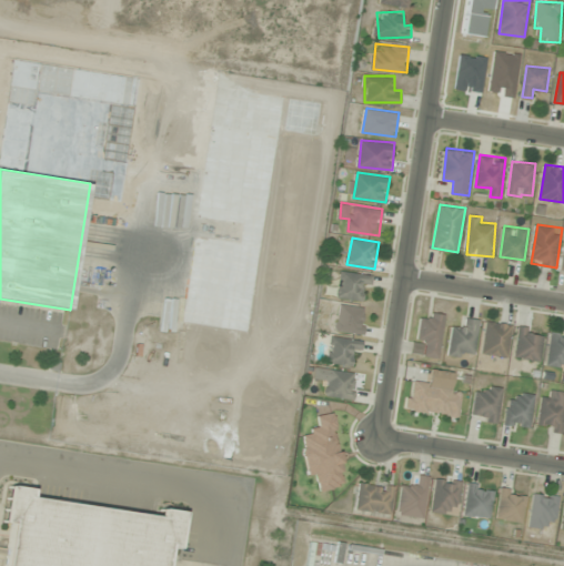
[(370,301),(373,273),(342,270),(339,296),(370,301)]
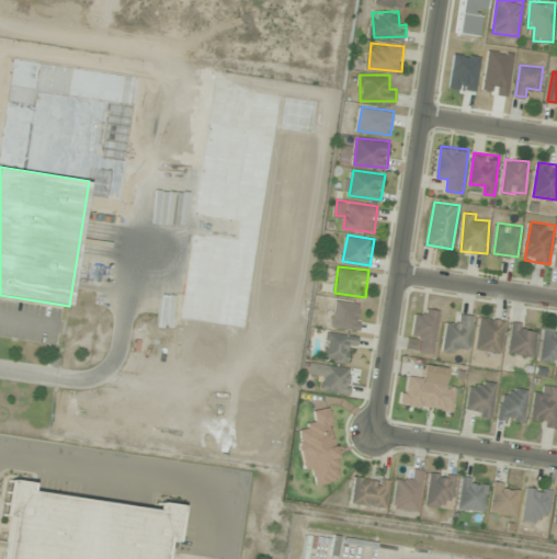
[(365,304),(337,298),(331,323),(360,330),(365,304)]
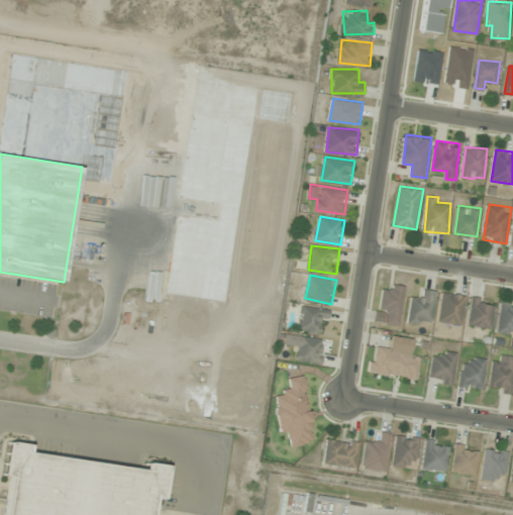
[(407,286),(386,282),(381,311),(390,313),(389,323),(400,324),(407,286)]
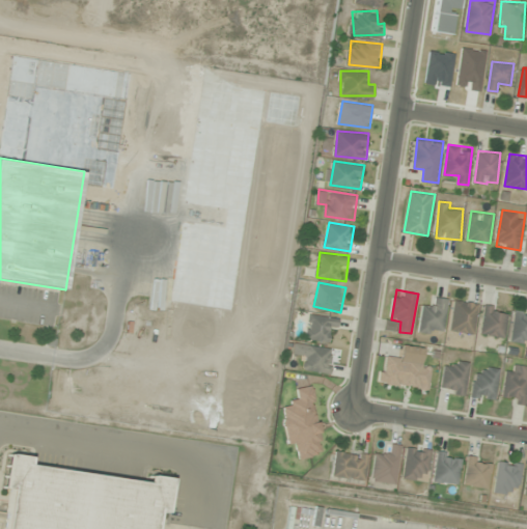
[(446,298),(437,298),(437,304),(422,305),(422,333),(447,332),(446,298)]
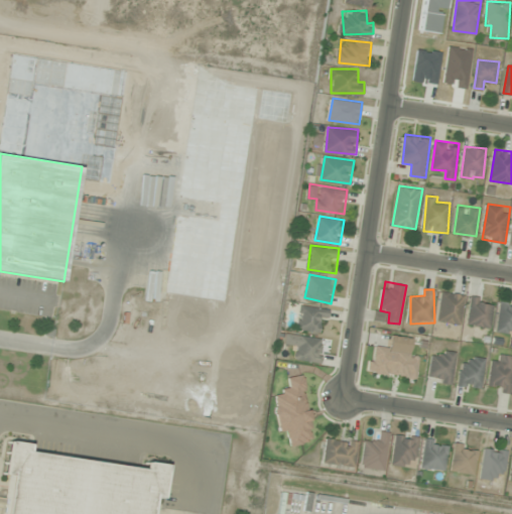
[(466,293),(442,290),(439,320),(463,323),(466,293)]
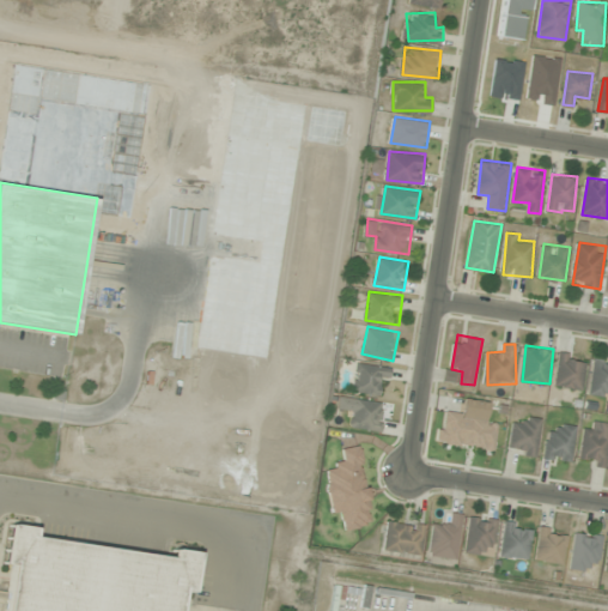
[(558,386),(585,387),(587,355),(559,354),(558,386)]
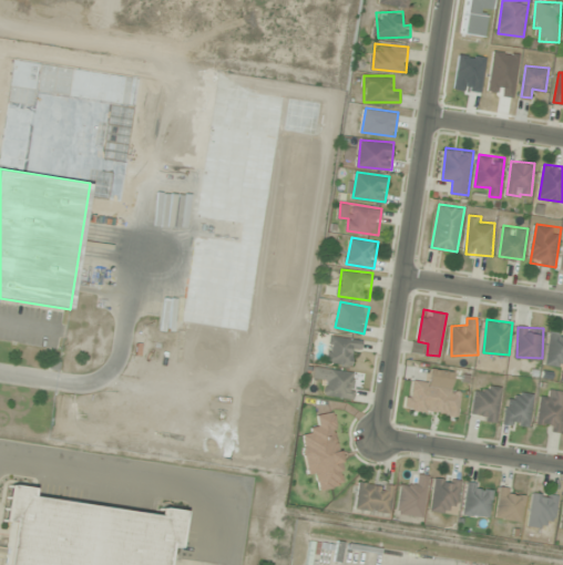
[(562,331),(550,330),(546,363),(562,365),(562,331)]
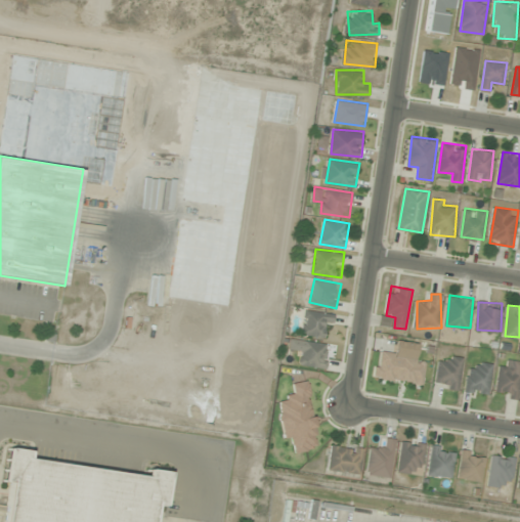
[(329,335),(329,324),(335,324),(336,311),(305,310),(304,335),(329,335)]
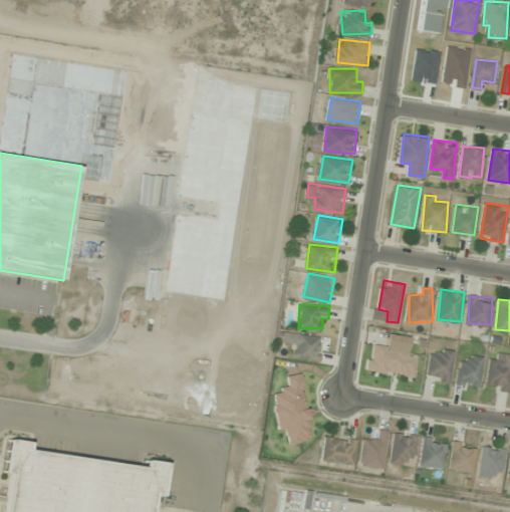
[(293,356),(321,360),(324,336),(287,331),(285,341),(296,343),(293,356)]
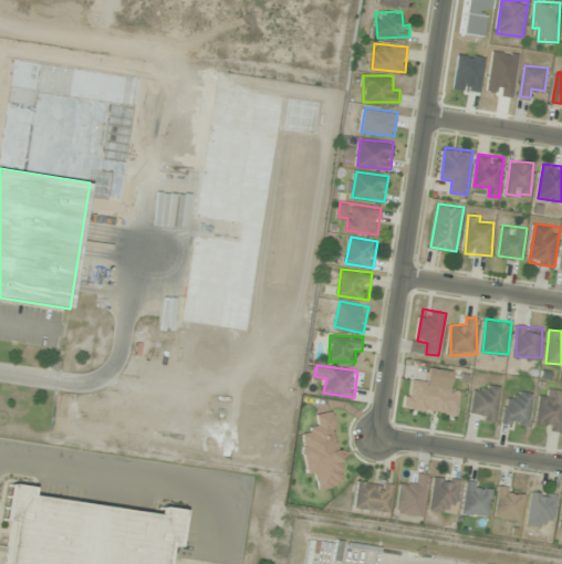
[(459,414),(462,386),(412,379),(408,407),(459,414)]
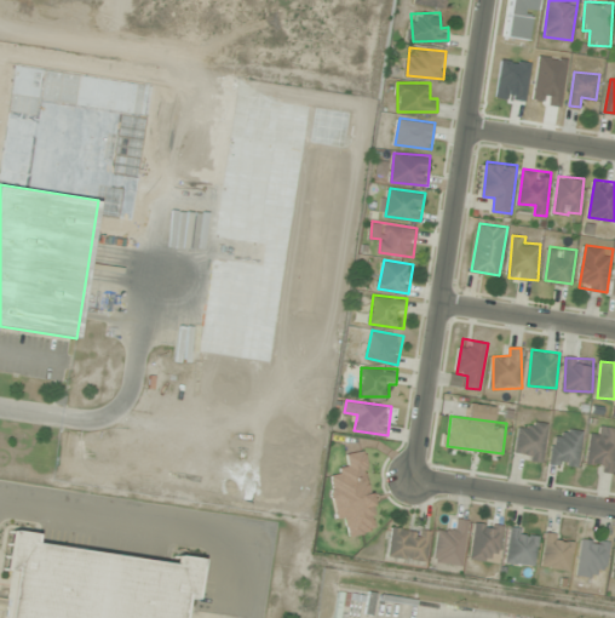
[(529,429),(522,428),(516,453),(542,461),(551,423),(532,419),(529,429)]
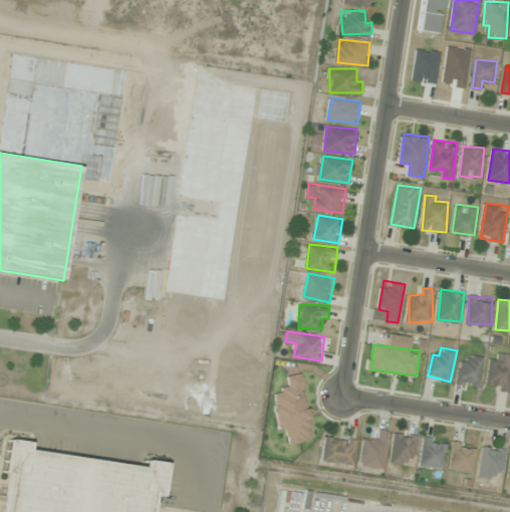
[(509,352),(490,352),(490,388),(509,388),(509,352)]
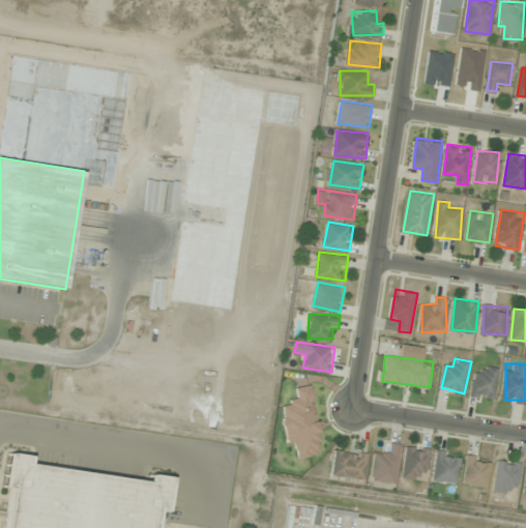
[(498,365),(481,365),(481,372),(474,372),(474,396),(498,396),(498,365)]
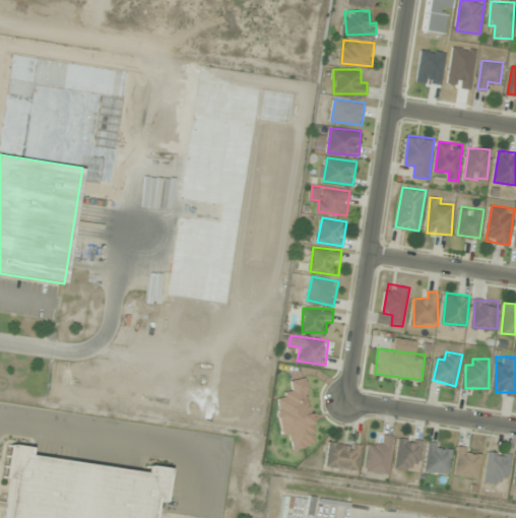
[(370,442),(367,469),(390,472),(395,435),(385,434),(383,443),(370,442)]
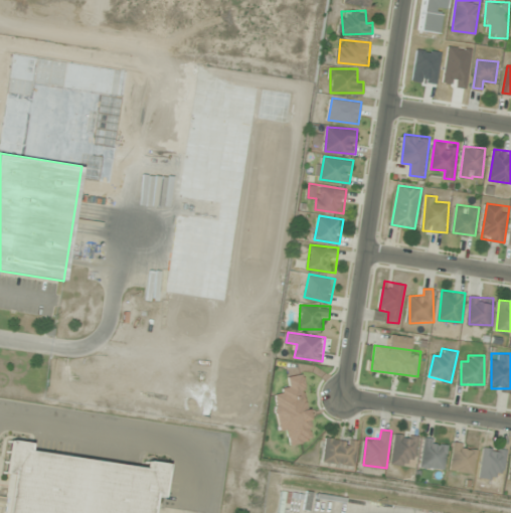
[(393,462),(415,465),(419,435),(396,433),(393,462)]
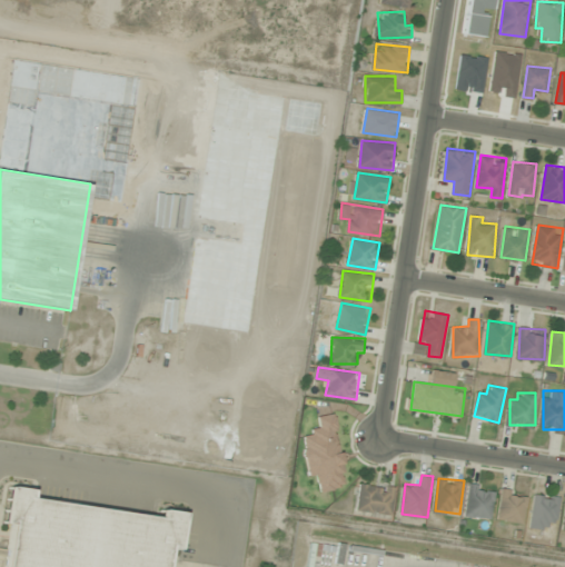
[(359,509),(393,514),(397,486),(363,481),(359,509)]
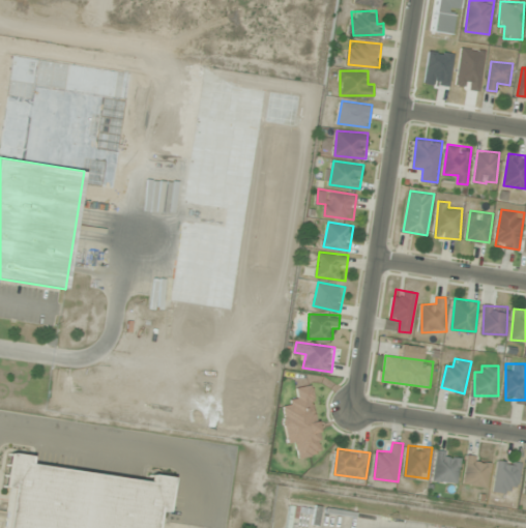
[(456,482),(464,456),(441,448),(433,476),(456,482)]
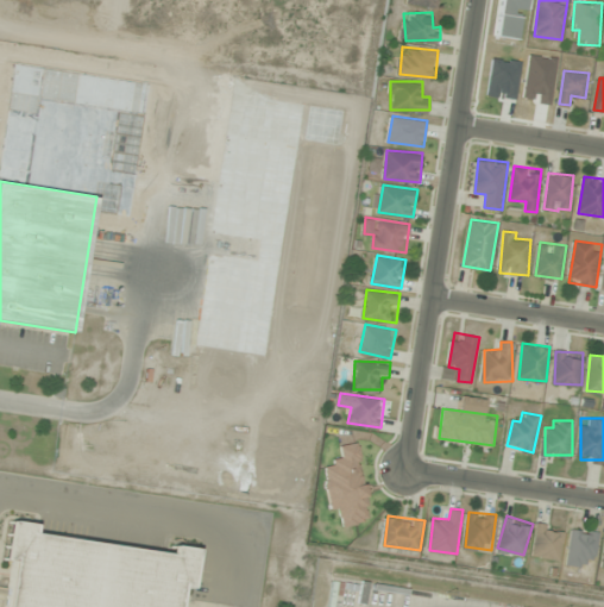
[(10,521),(35,525),(33,532),(172,552),(174,546),(196,550),(190,588),(182,587),(178,606),(5,606),(12,563),(4,562),(10,521)]
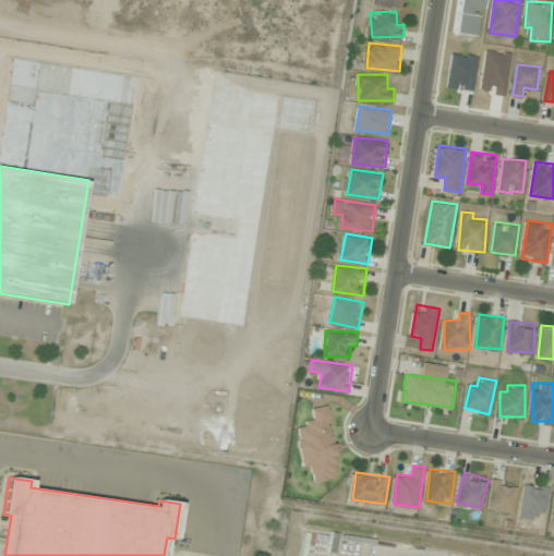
[(520,483),(494,479),(490,507),(515,511),(520,483)]
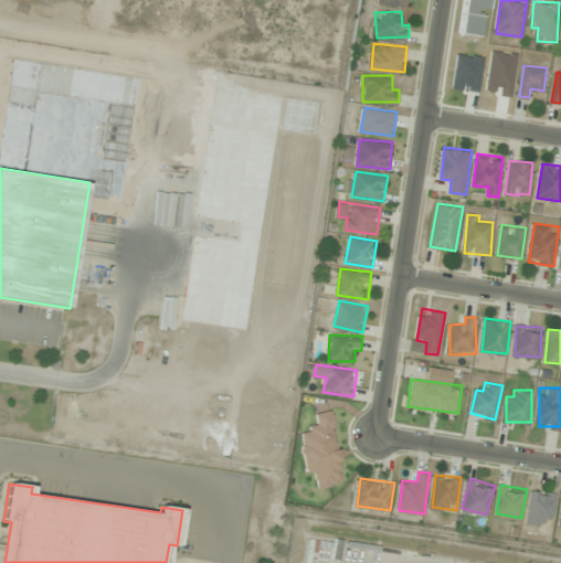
[(556,523),(556,490),(530,490),(530,523),(556,523)]
